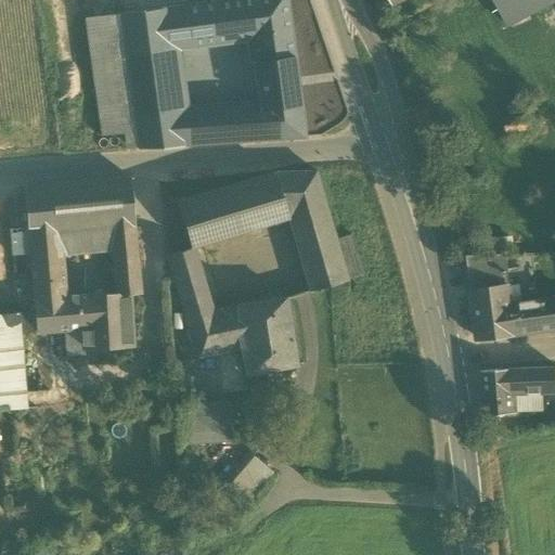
[(286,0),(224,0),(185,5),(191,46),(249,37),(249,36),(291,30),(286,0)]
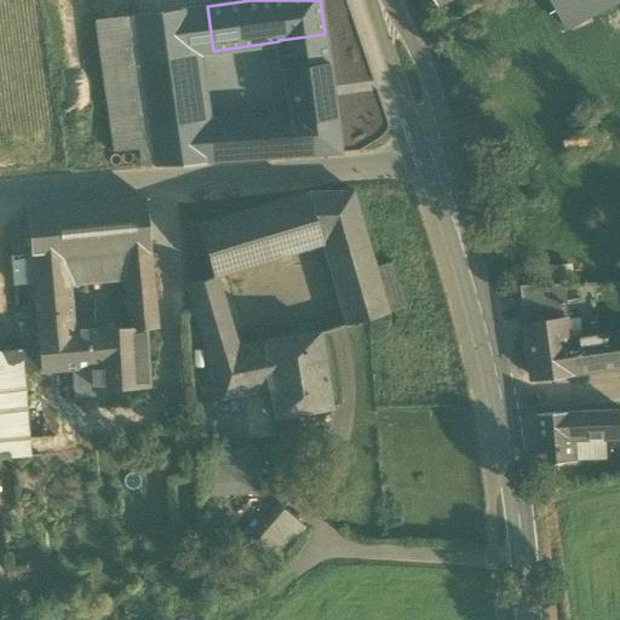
[(619,0),(551,0),(567,28),(619,0)]
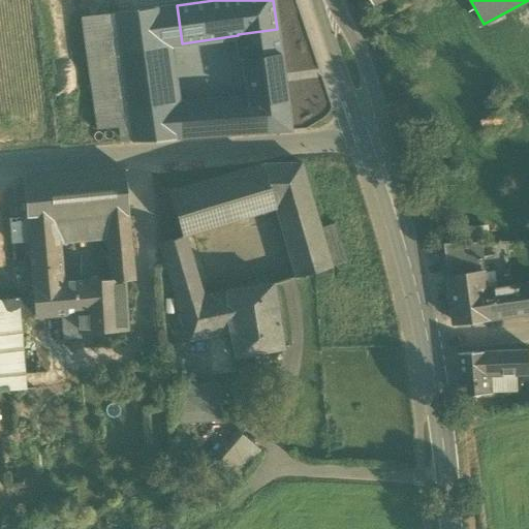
[(177,5),(156,7),(161,47),(182,43),(177,5)]
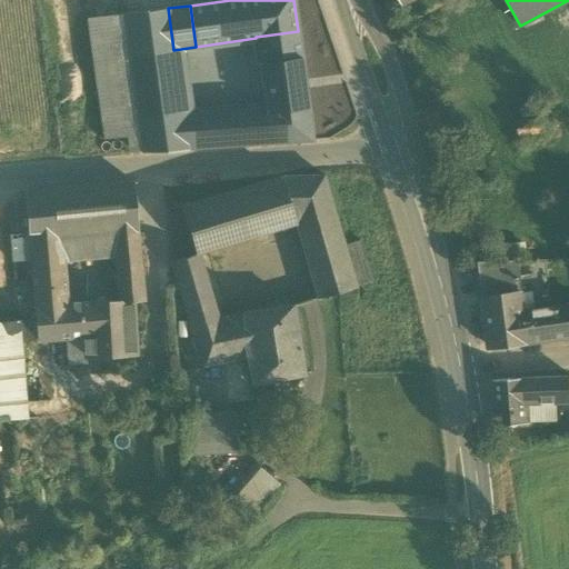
[(142,152),(188,149),(182,112),(173,50),(168,8),(123,15),(140,136),(142,152)]
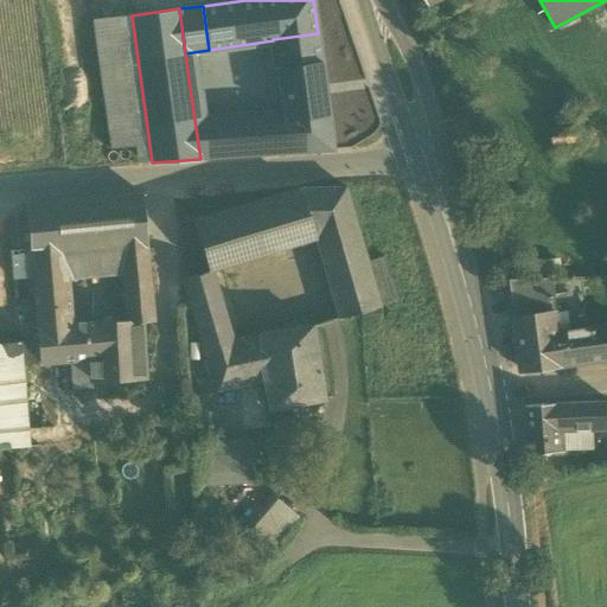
[(135,146),(149,145),(132,16),(94,20),(110,149),(135,146)]
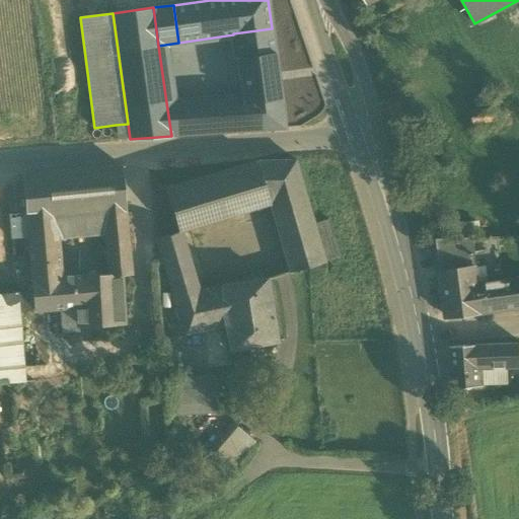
[(237,96),(238,104),(282,98),(272,28),(233,33),(233,34),(242,96),(237,96)]
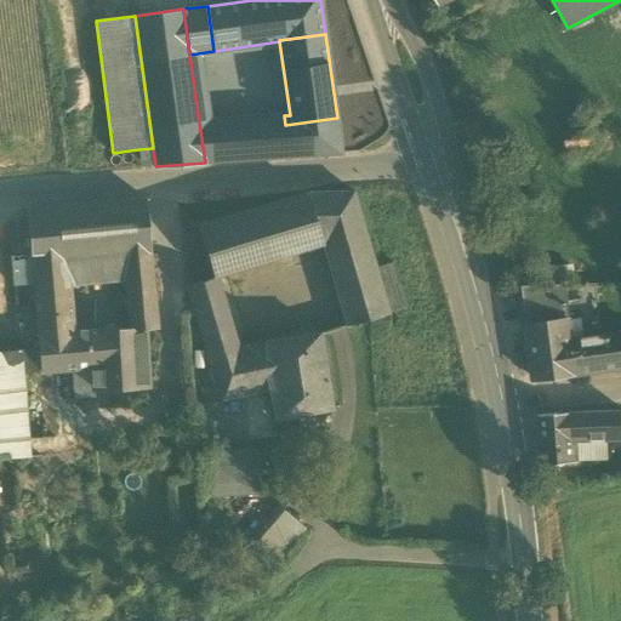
[(265,159),(288,158),(285,125),(284,115),(262,118),(265,159)]
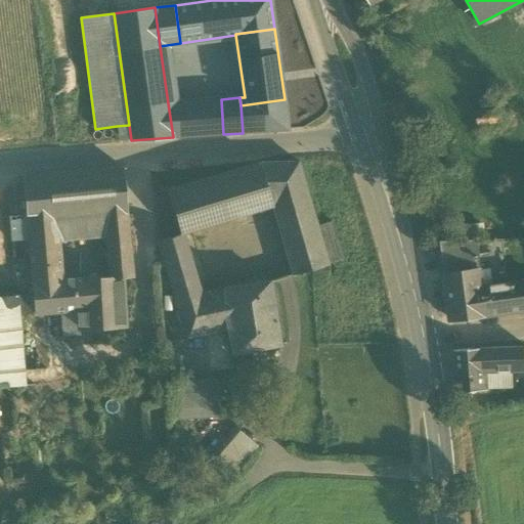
[(173,137),(223,134),(221,99),(168,103),(173,137)]
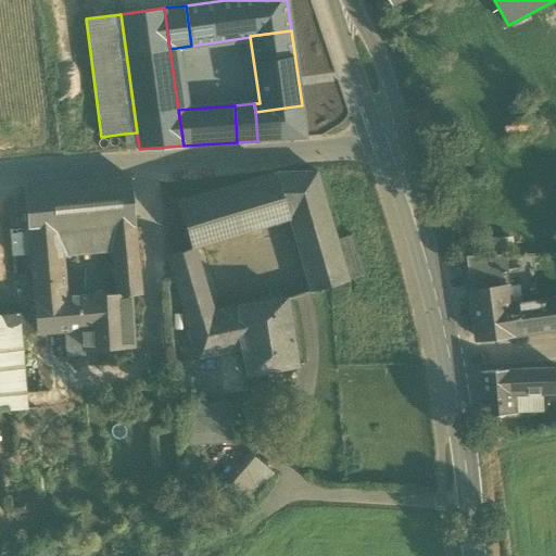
[(302,105),(255,112),(257,141),(306,137),(302,105)]
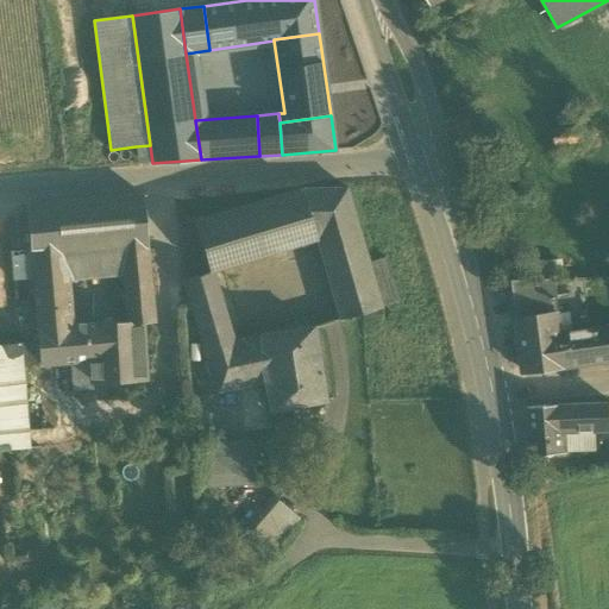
[(138,164),(152,163),(150,145),(136,146),(138,164)]
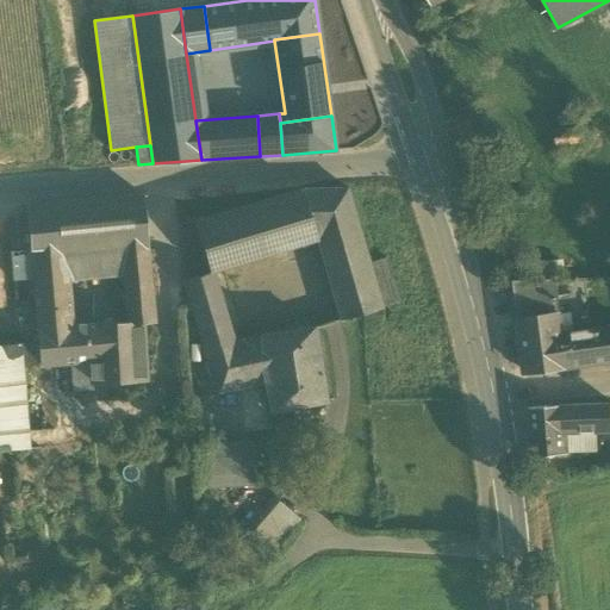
[(487,157),(491,166),(502,162),(502,160),(504,159),(502,154),(499,155),(498,153),(487,157)]
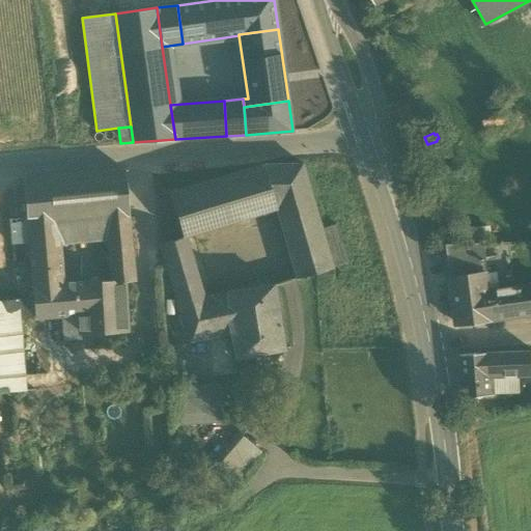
[(276,208),(288,252),(325,242),(320,229),(302,164),(262,165),(276,208)]
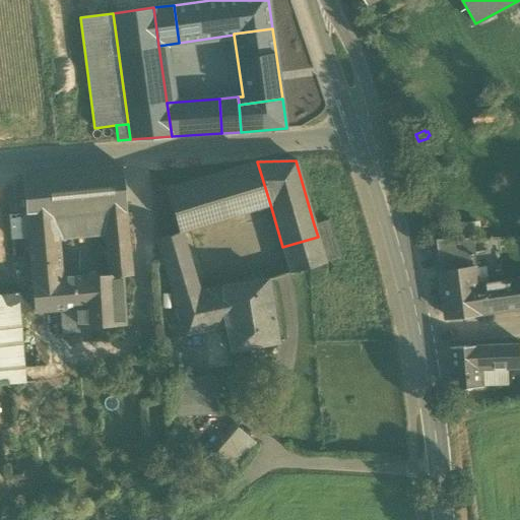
[(180,233),(270,204),(257,161),(166,190),(179,234),(180,233)]
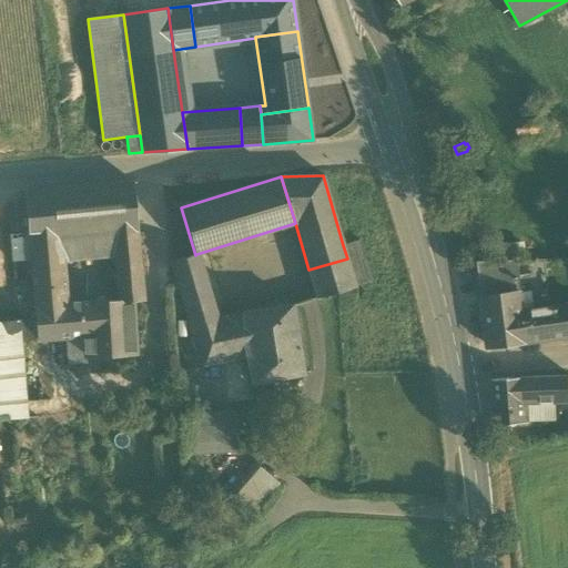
[(24,193),(28,233),(61,229),(62,240),(94,236),(112,234),(138,232),(132,182),(24,193)]
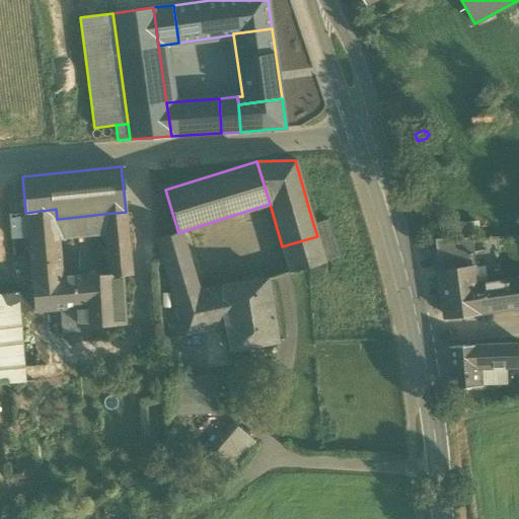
[(27,238),(32,294),(33,313),(61,310),(62,335),(78,332),(78,326),(74,277),(62,278),(59,241),(57,219),(56,209),(25,213),(25,214),(27,238)]
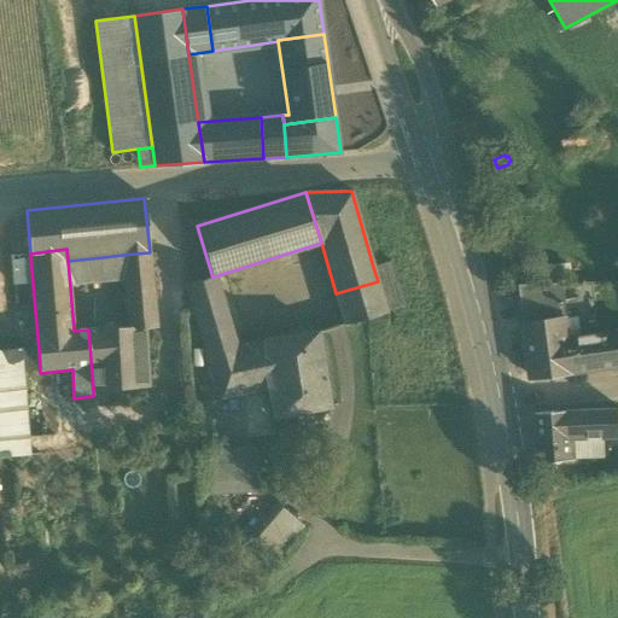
[(150,252),(122,255),(124,280),(127,308),(155,305),(150,252)]
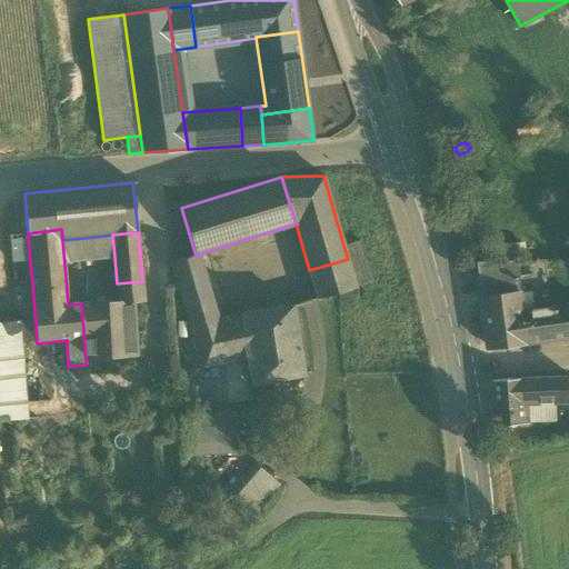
[(13,262),(30,261),(28,235),(11,236),(13,262)]
